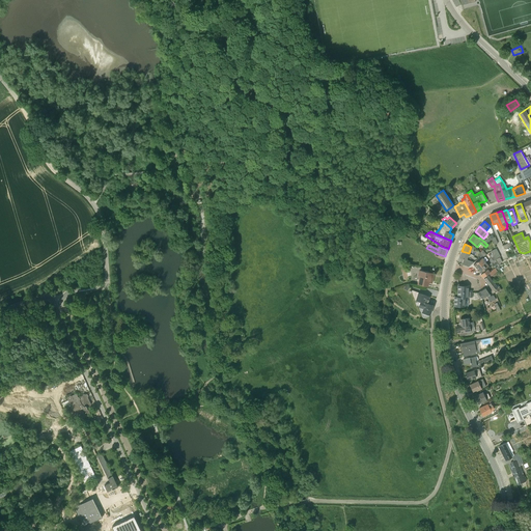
[(495,259),(500,257),(500,256),(496,249),(491,251),(492,253),(493,256),(495,259)]
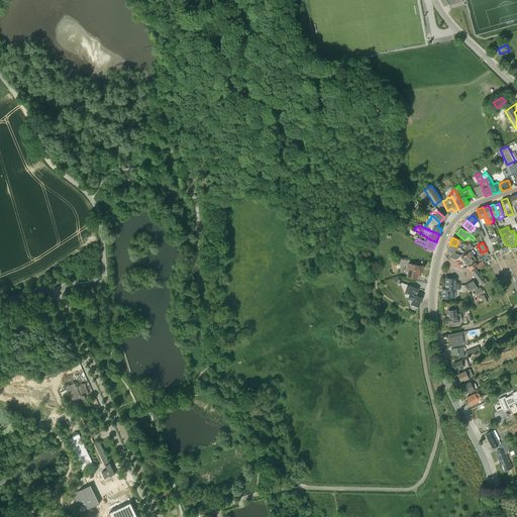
[(454,252),(456,246),(449,244),(447,250),(451,251),(449,257),(456,260),(460,255),(454,252)]
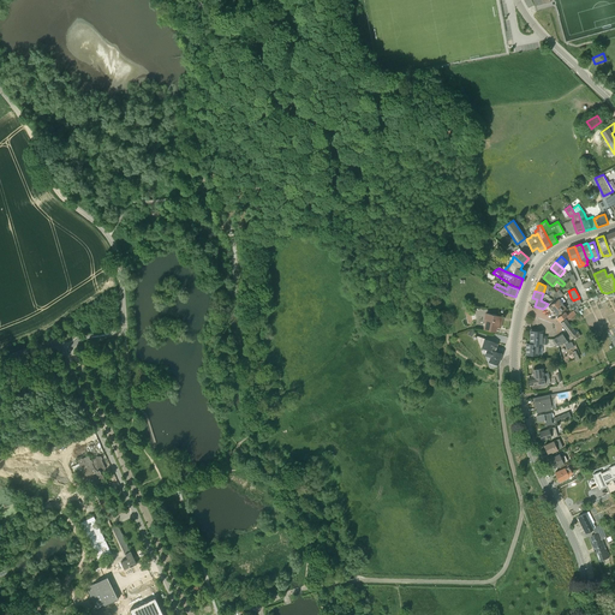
[(549,306),(553,311),(562,303),(559,298),(549,306)]
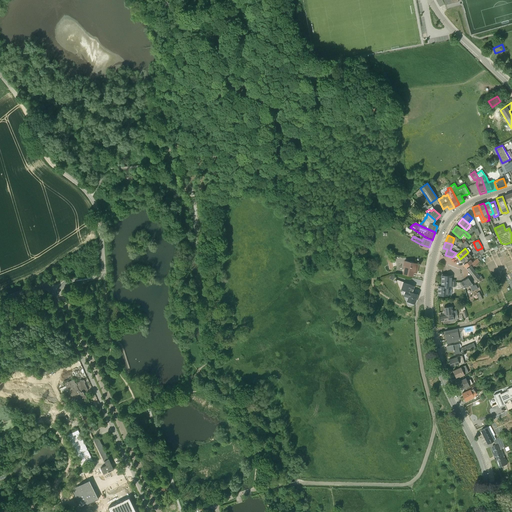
[(468,252),(460,259),(463,263),(471,257),(468,252)]
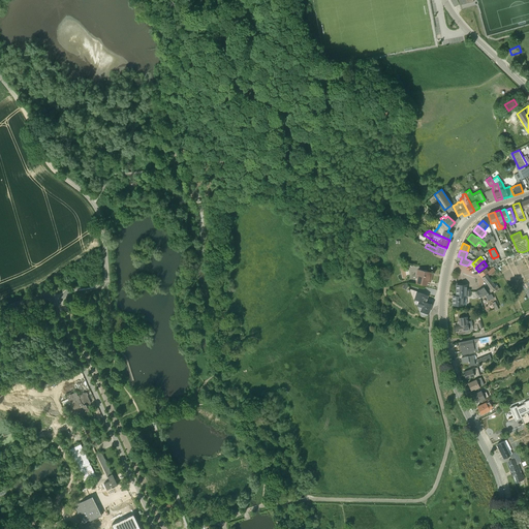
[(493,267),(488,271),(487,268),(479,273),(481,277),(487,272),(489,275),(497,268),(498,268),(497,266),(496,265),(493,267)]
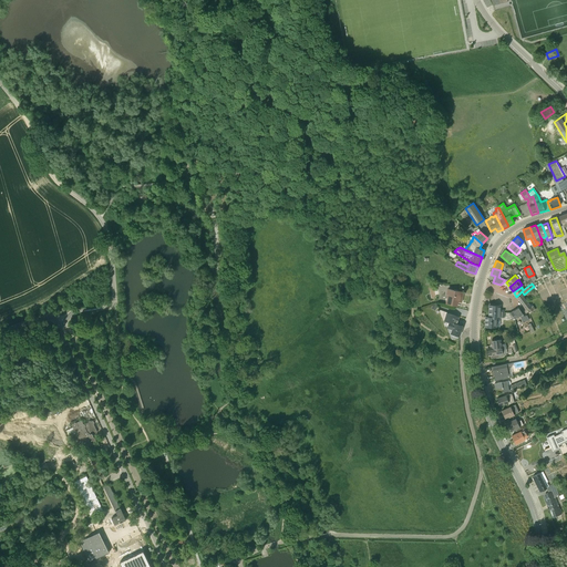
[(445,302),(451,303),(456,305),(457,300),(461,301),(462,297),(463,297),(463,292),(447,289),(446,294),(447,295),(445,302)]
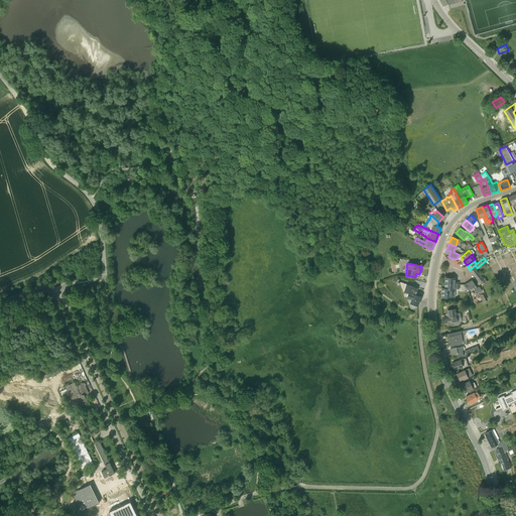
[(471,271),(475,276),(480,282),(482,280),(485,285),(486,284),(485,283),(488,281),(485,278),(484,279),(479,273),(475,267),(471,271)]
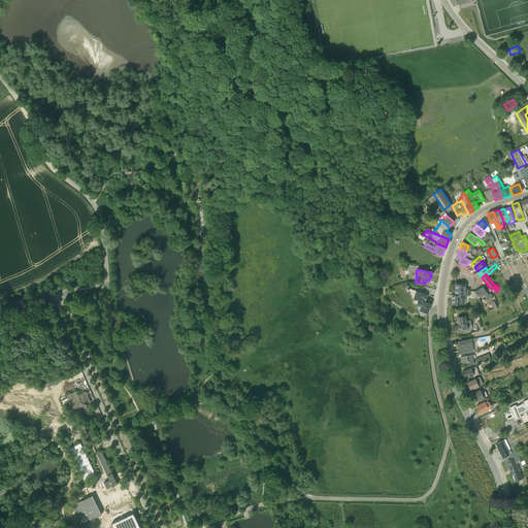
[(465,296),(469,296),(469,289),(465,289),(466,285),(456,284),(455,295),(454,295),(452,295),(452,299),(452,304),(463,304),(465,304),(465,298),(463,298),(463,296),(465,297),(465,296)]
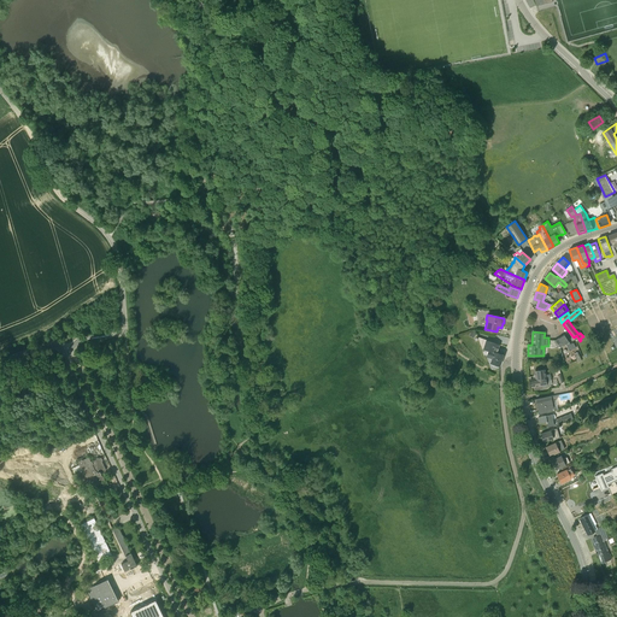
[(569,351),(576,347),(574,344),(570,345),(569,341),(569,342),(564,335),(558,339),(563,345),(563,346),(565,345),(569,351)]
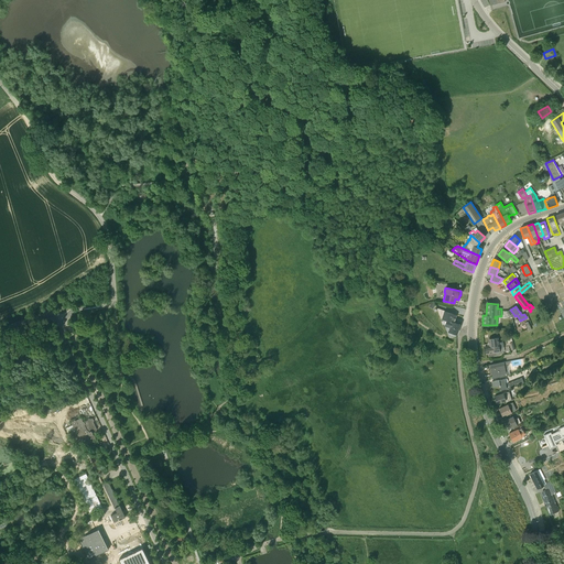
[(449,327),(447,331),(457,334),(461,325),(458,324),(458,323),(454,321),(456,315),(437,310),(441,318),(446,321),(444,325),(449,327)]
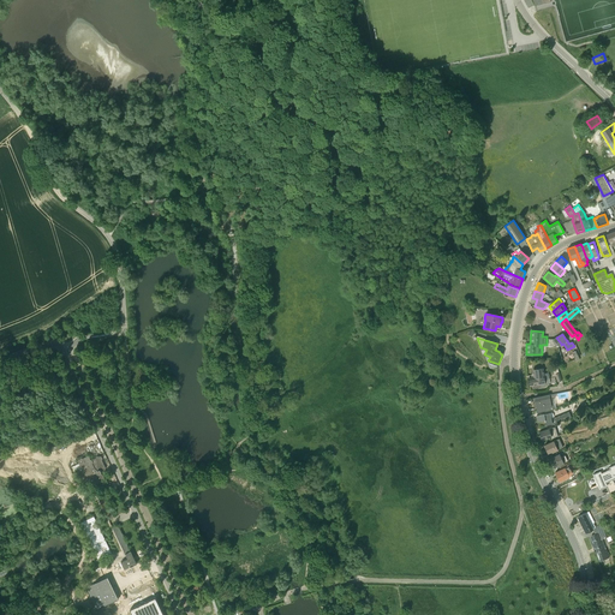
[(532,388),(541,387),(541,384),(545,383),(549,383),(549,387),(556,386),(555,377),(549,378),(544,378),(543,368),(532,369),(532,374),(533,377),(531,377),(529,378),(530,386),(532,386),(532,388)]
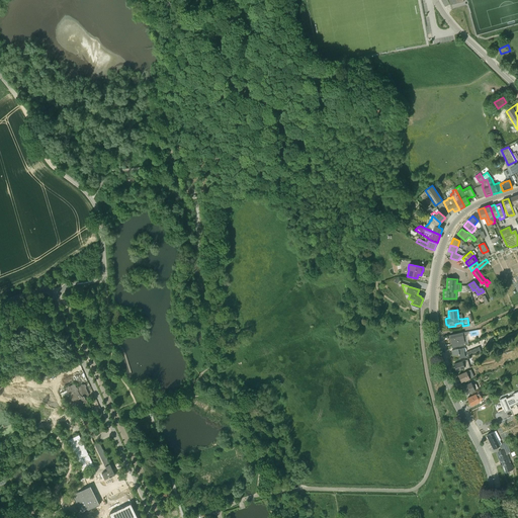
[(448,336),(450,336),(450,338),(449,339),(450,343),(452,342),(452,346),(458,345),(460,344),(465,343),(465,342),(463,333),(461,333),(456,334),(448,336)]
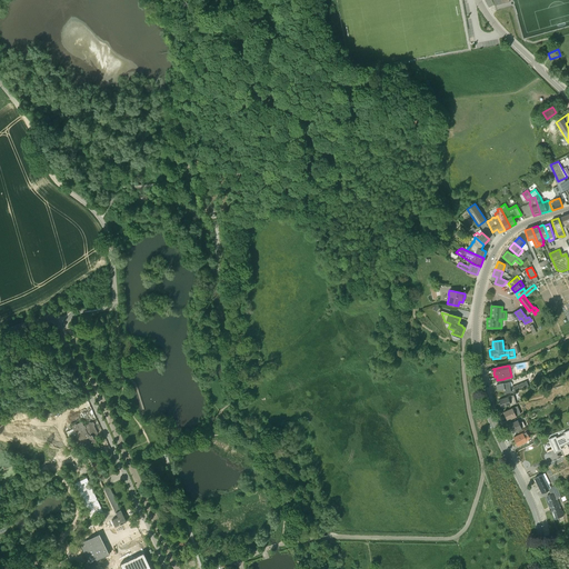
[(510,393),(516,391),(528,386),(527,381),(510,388),(509,381),(508,382),(496,385),(497,390),(503,389),(505,389),(505,392),(510,391),(510,393)]
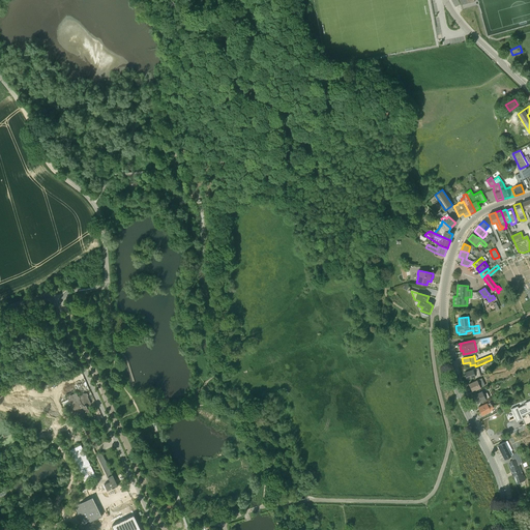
[(475,378),(480,376),(478,367),(465,372),(467,379),(474,377),(475,378)]
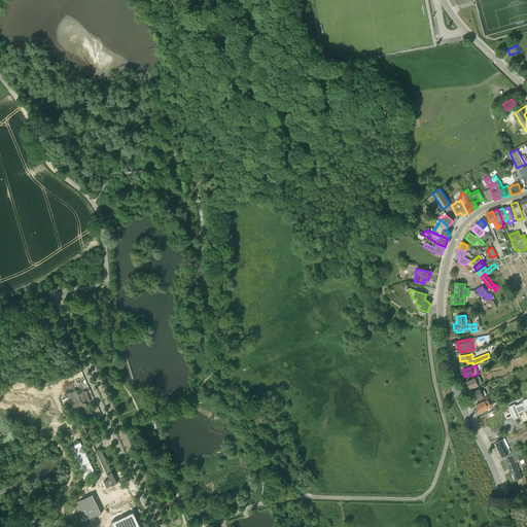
[(479,376),(466,382),(469,388),(472,386),(473,387),(482,383),(479,376)]
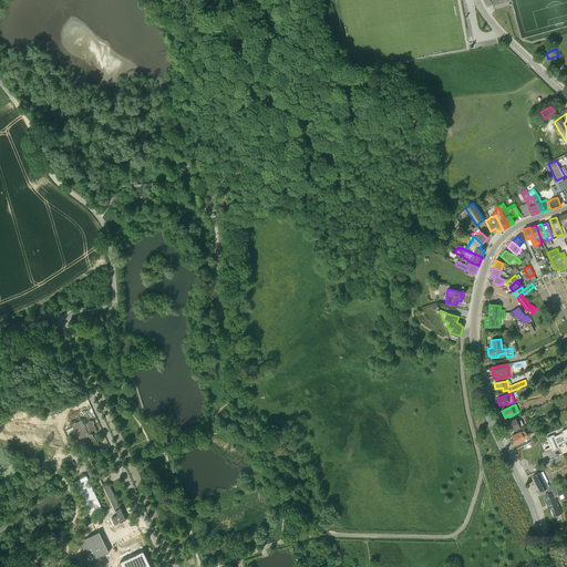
[(511,431),(523,424),(521,420),(517,422),(516,419),(507,423),(511,431)]
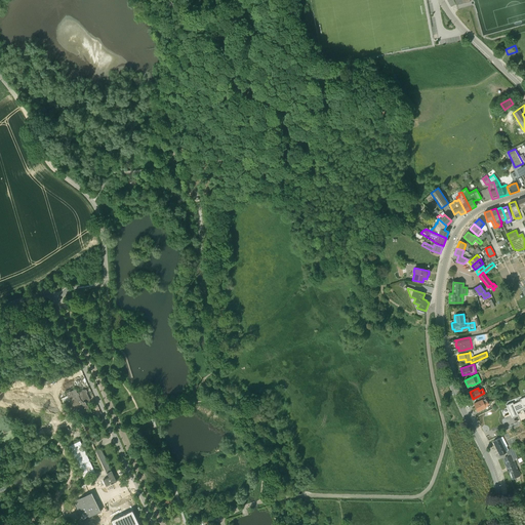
[(69,391),(67,392),(66,394),(67,396),(70,401),(73,408),(74,408),(79,406),(81,411),(83,412),(84,412),(88,409),(89,408),(87,405),(86,404),(86,403),(86,402),(88,400),(89,399),(86,393),(84,393),(84,392),(85,391),(84,390),(83,390),(82,390),(81,391),(78,393),(77,393),(76,390),(75,390),(71,392),(69,391)]
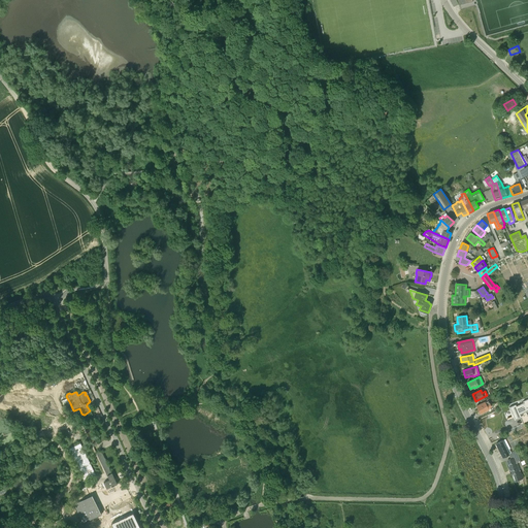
[(516,419),(520,417),(521,417),(519,414),(527,409),(527,413),(527,398),(523,401),(524,403),(516,406),(516,404),(509,407),(509,408),(510,407),(516,419)]
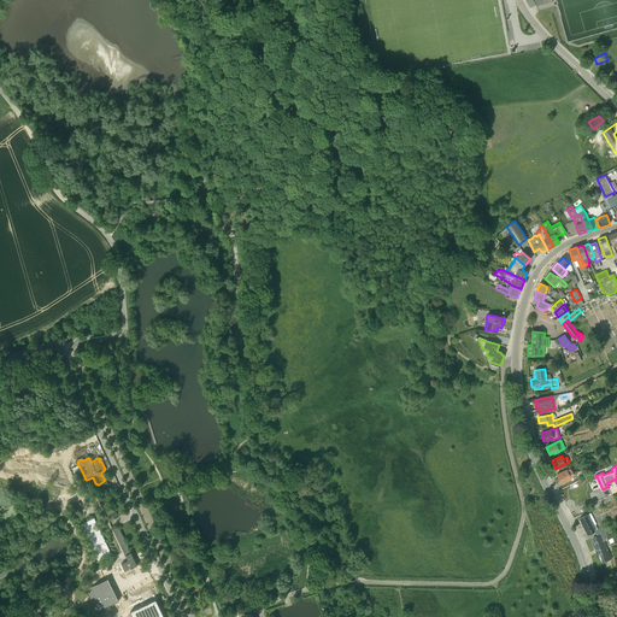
[(562,483),(571,479),(571,477),(575,476),(571,468),(557,474),(562,483)]
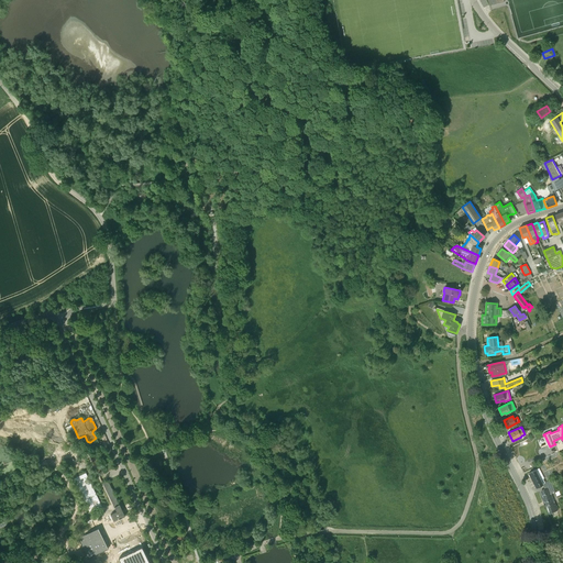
[(537,487),(543,484),(541,479),(544,478),(539,468),(529,473),(537,487)]
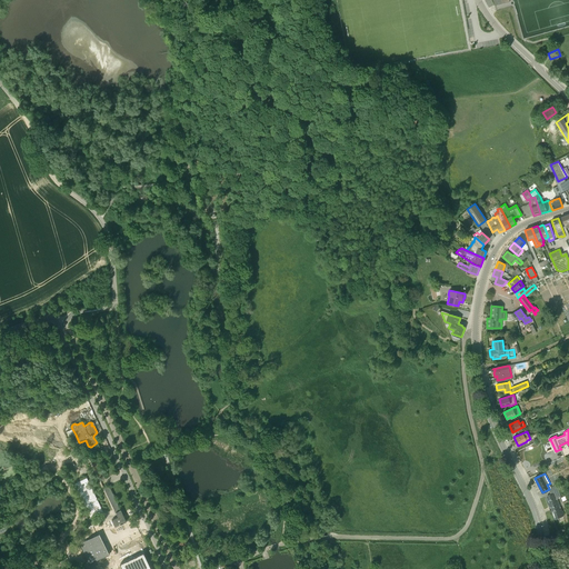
[(118,517),(109,521),(111,528),(115,527),(119,525),(121,525),(126,521),(122,516),(109,486),(105,488),(118,517)]
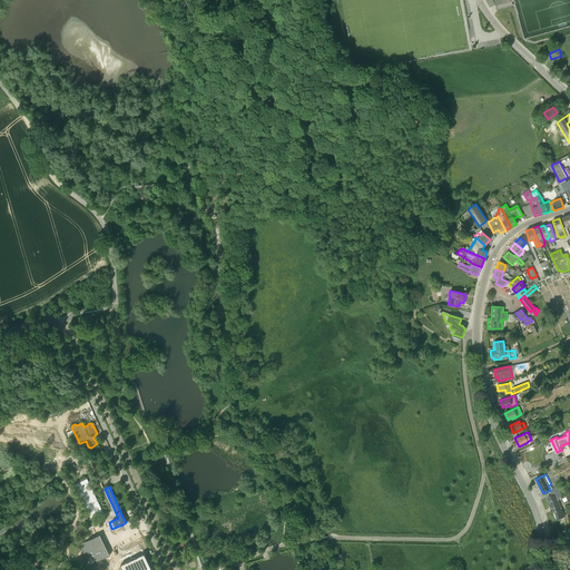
[(552,512),(561,509),(556,494),(549,497),(550,501),(549,502),(552,512)]
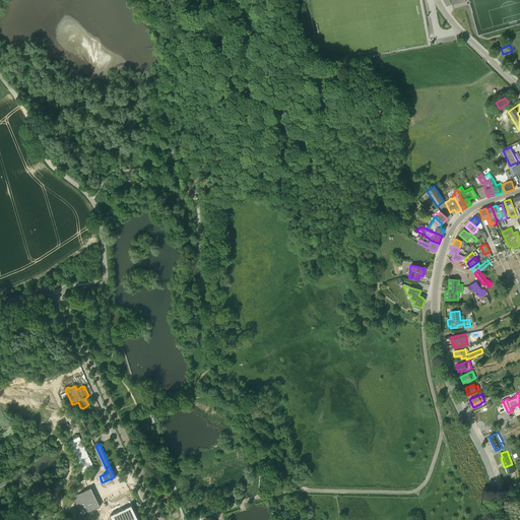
[(100,507),(98,501),(99,501),(91,488),(82,492),(91,511),(95,509),(100,507)]
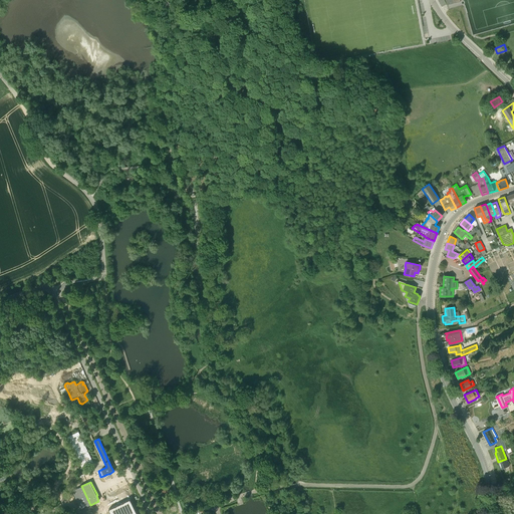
[(111,513),(138,513),(132,500),(109,509),(111,513)]
